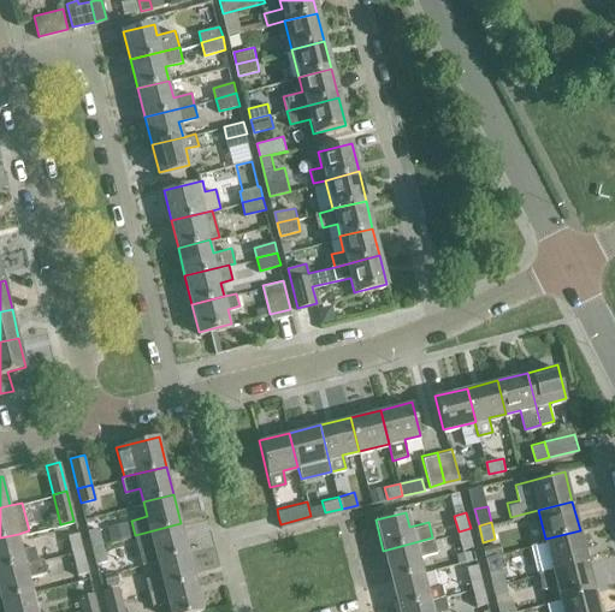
[(142,564),(158,560),(158,558),(188,551),(181,523),(135,535),(139,550),(142,564)]
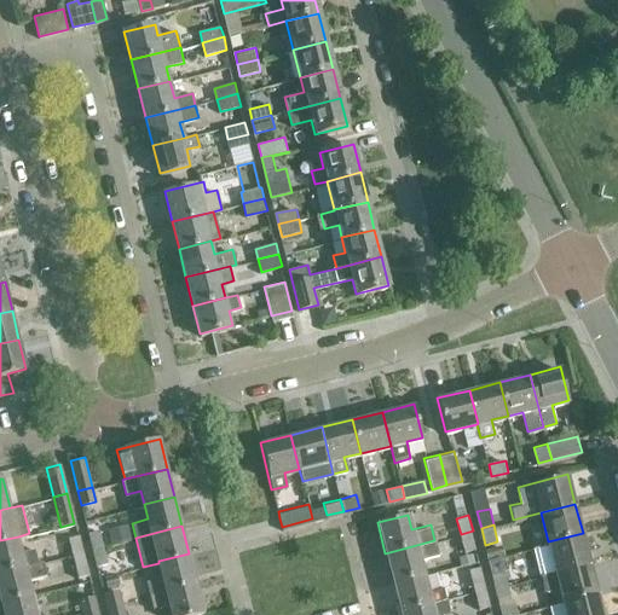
[(90,533),(93,547),(104,545),(102,531),(90,533)]
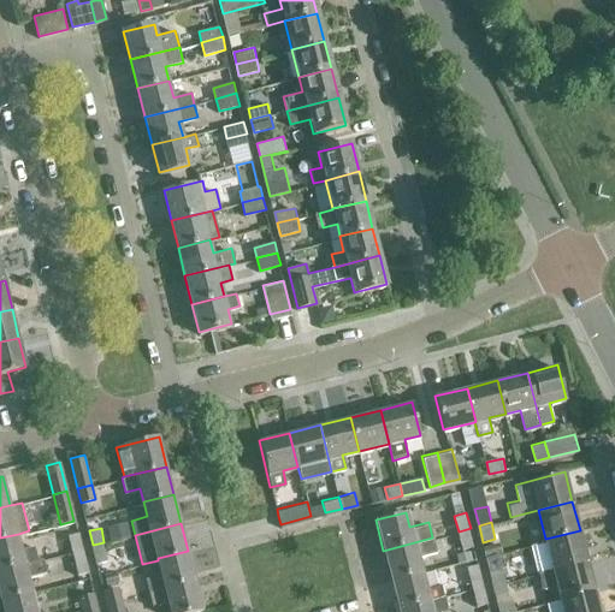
[(471,528),(459,532),(463,548),(474,546),(471,528)]
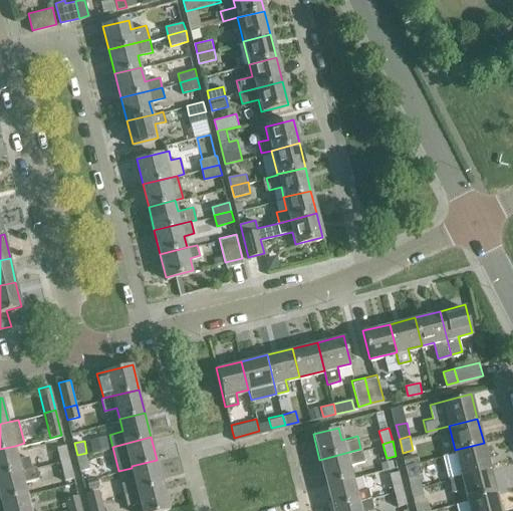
[(444,453),(450,478),(490,468),(484,443),(455,450),(444,453)]
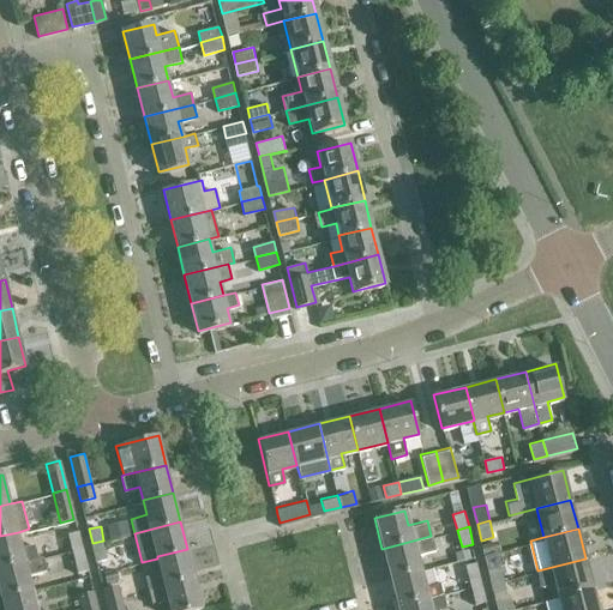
[(68,533),(72,548),(83,545),(79,530),(68,533)]
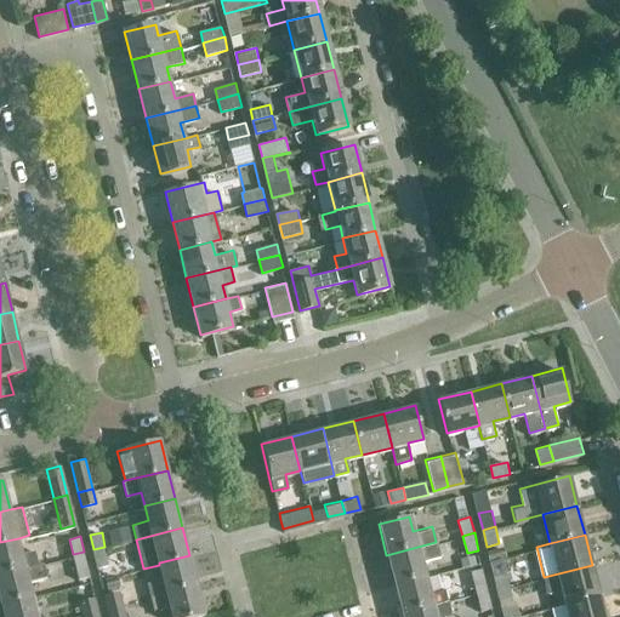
[(0,542),(0,572),(40,563),(37,548),(22,552),(18,538),(0,542)]
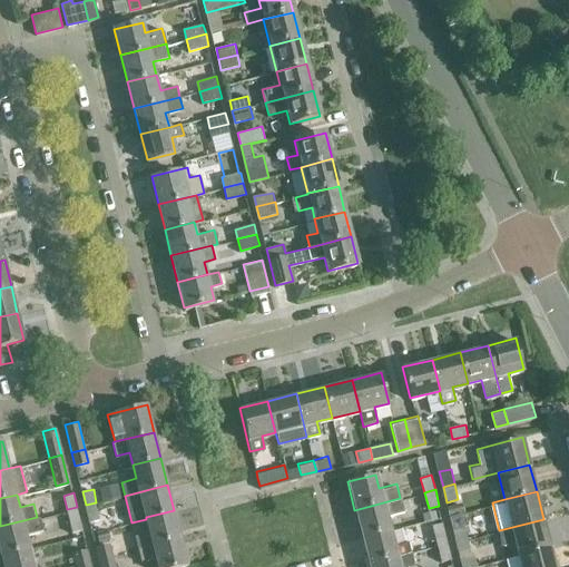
[(354,510),(361,536),(390,528),(385,515),(403,510),(400,498),(354,510)]
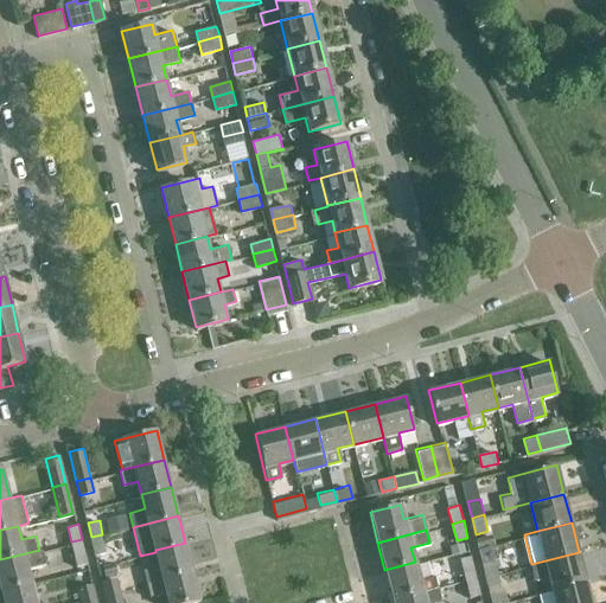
[(102,534),(91,537),(95,555),(107,552),(102,534)]
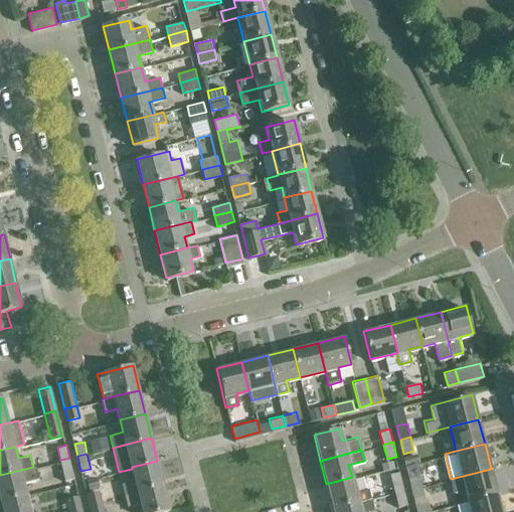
[(69,458),(60,460),(65,476),(74,473),(69,458)]
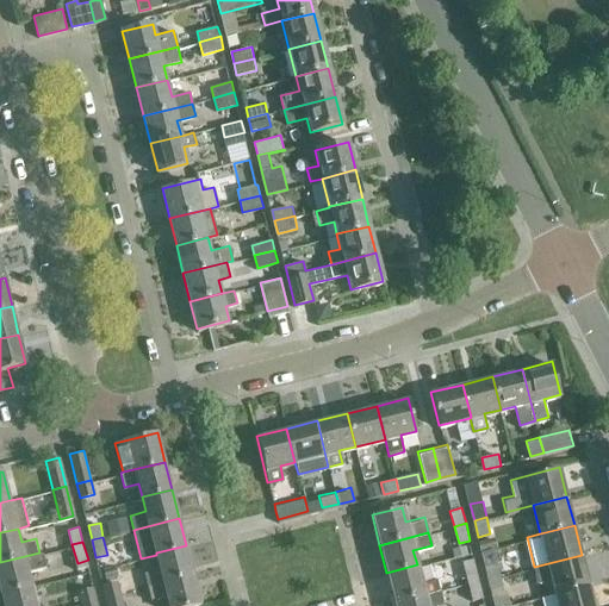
[(608,543),(590,549),(603,600),(608,598),(608,543)]
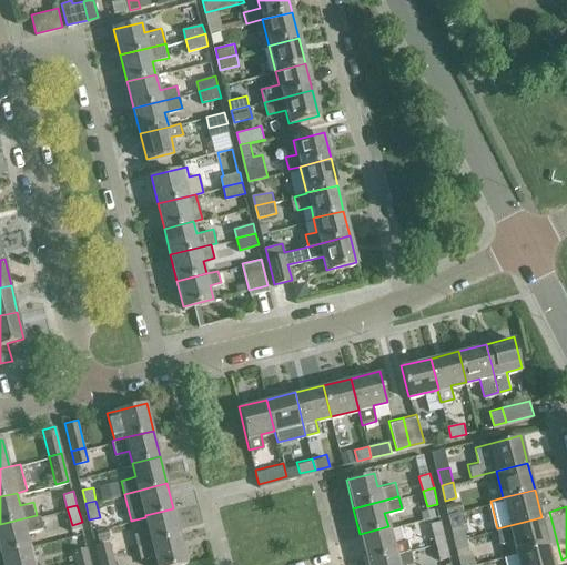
[(133,534),(137,545),(179,534),(173,508),(145,515),(145,517),(149,530),(133,534)]
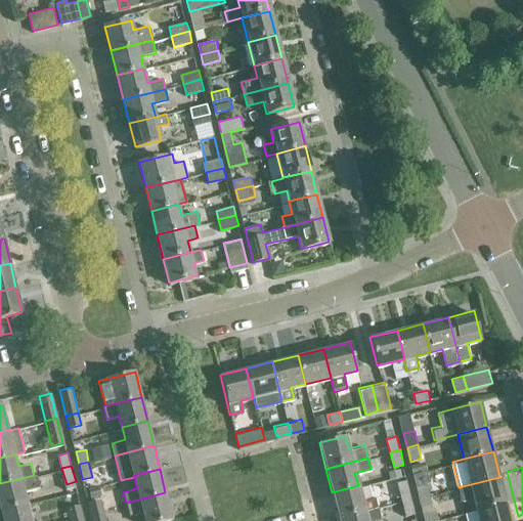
[(0,483),(0,508),(0,509),(28,502),(25,489),(40,485),(37,474),(34,475),(0,483)]
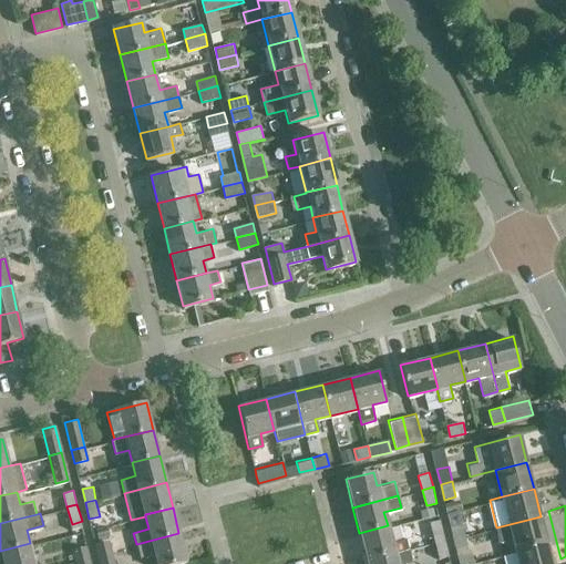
[(413,533),(415,541),(433,535),(428,516),(397,525),(400,536),(413,533)]
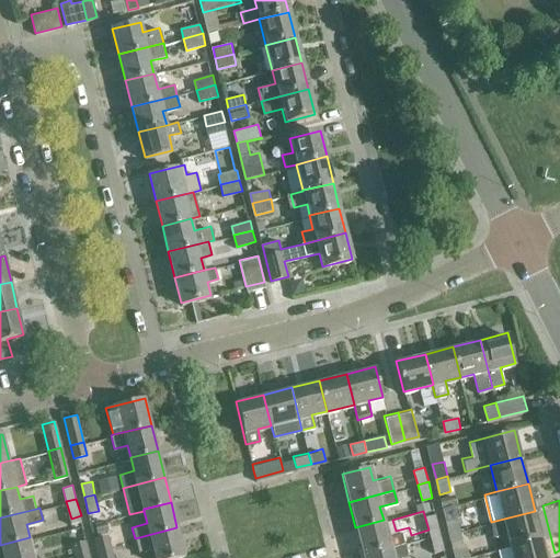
[(507,532),(511,545),(541,537),(535,511),(491,522),(494,535),(507,532)]
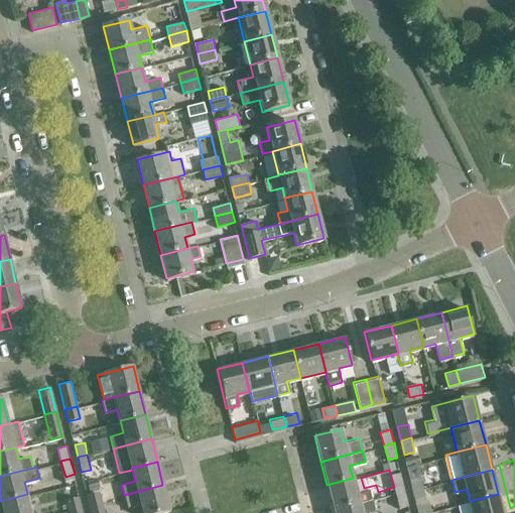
[(392,475),(396,491),(405,489),(401,473),(392,475)]
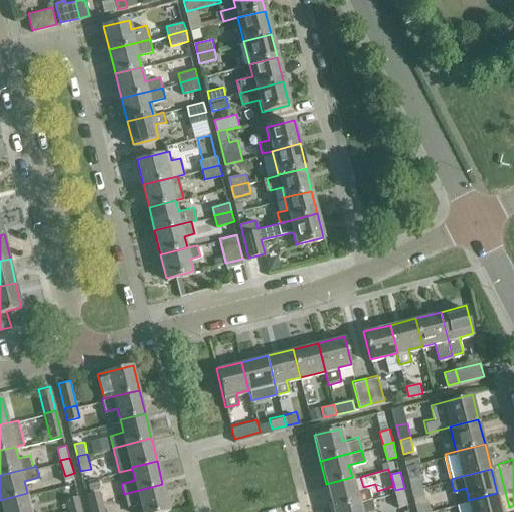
[(409,479),(412,489),(422,486),(420,476),(409,479)]
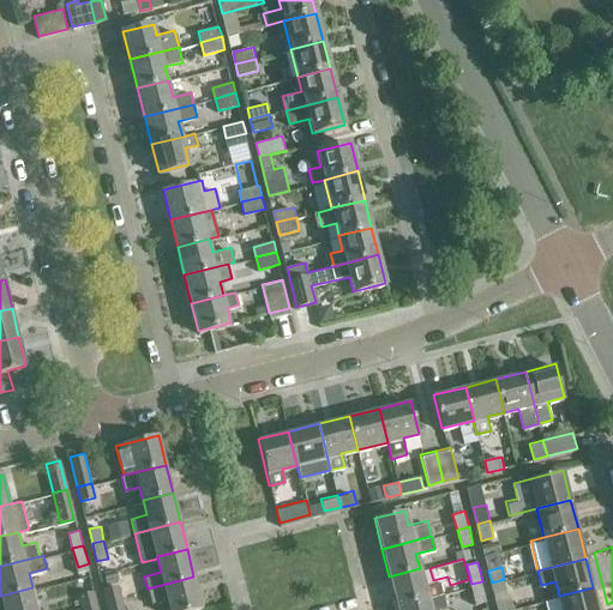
[(389,577),(396,604),(442,592),(439,580),(424,585),(420,568),(389,577)]
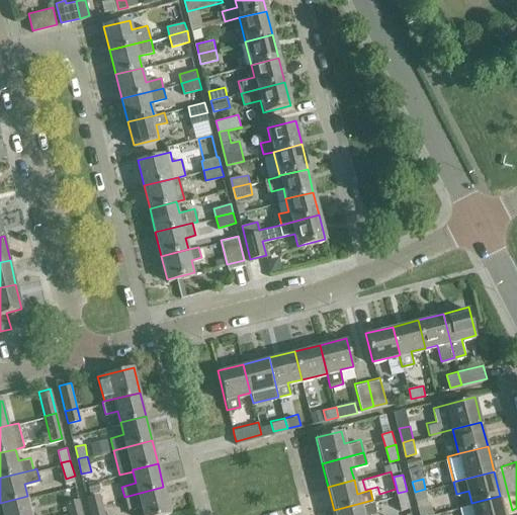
[(163,487),(124,497),(127,508),(141,504),(143,514),(156,514),(169,512),(163,487)]
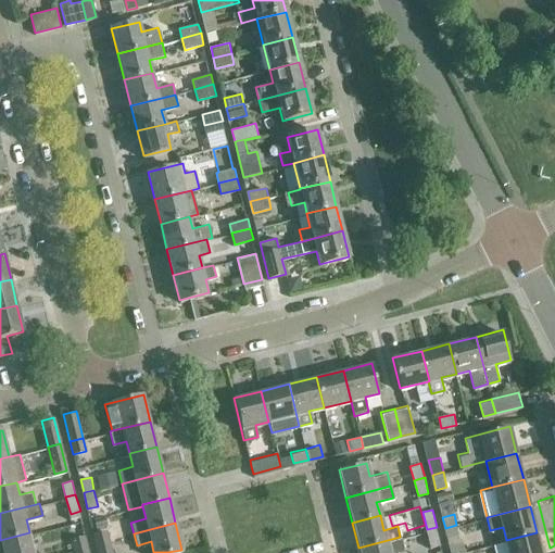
[(456,525),(445,528),(449,542),(461,539),(456,525)]
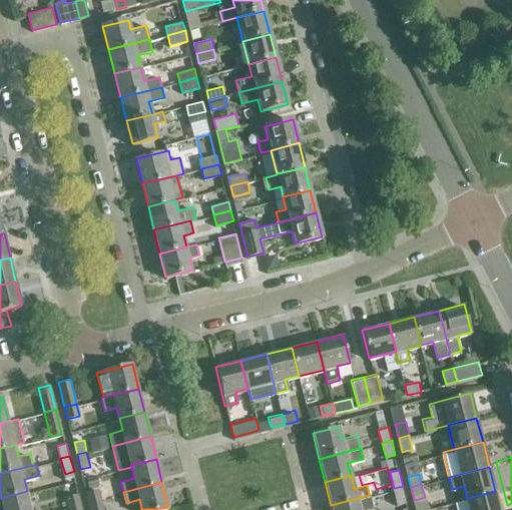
[(403,486),(394,488),(398,505),(407,503),(403,486)]
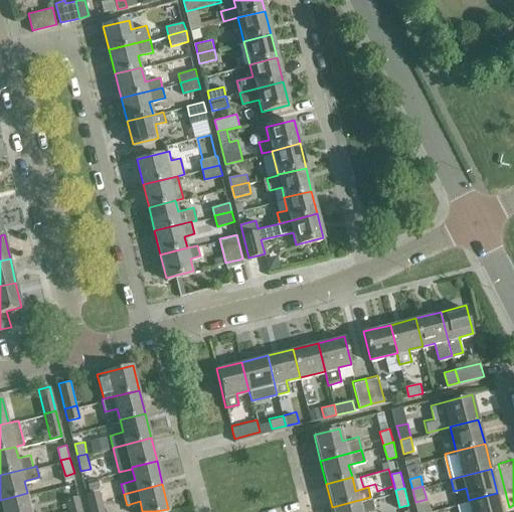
[(88,494),(90,503),(102,500),(99,491),(88,494)]
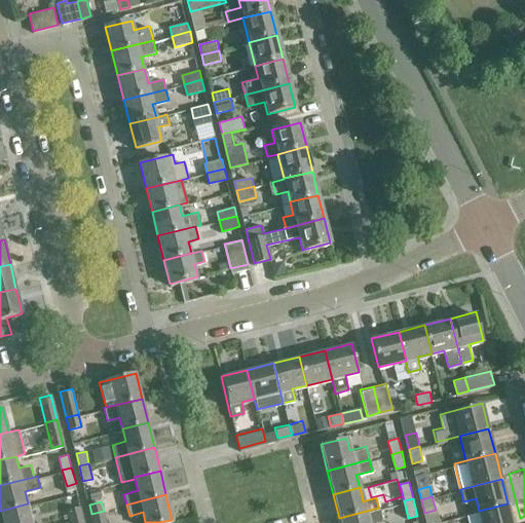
[(0,511),(3,522),(33,522),(28,503),(0,511)]
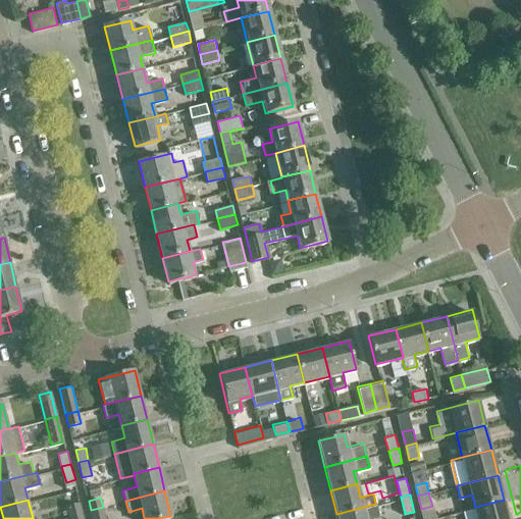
[(509,518),(504,500),(475,507),(478,518),(509,518)]
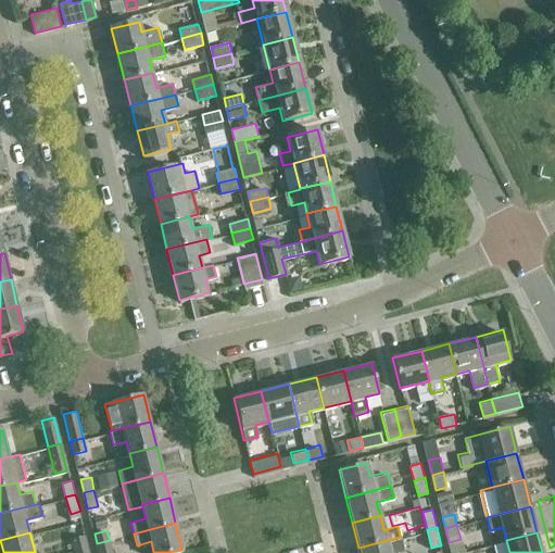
[(71,539),(74,550),(87,547),(84,537),(71,539)]
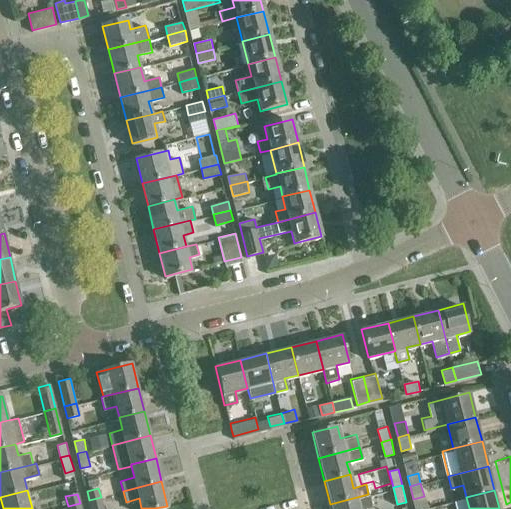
[(330,504),(331,508),(362,508),(372,507),(368,494),(330,504)]
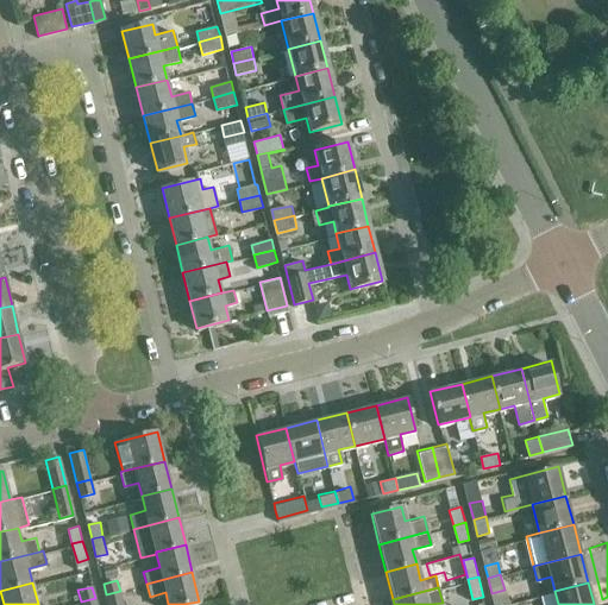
[(123,604),(120,591),(106,594),(108,604),(123,604)]
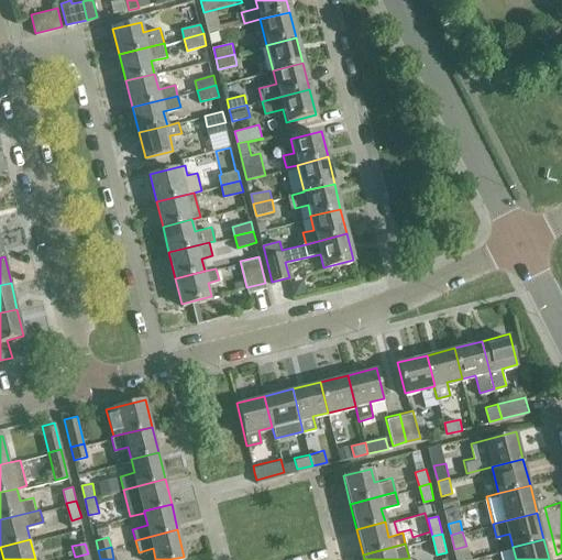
All buildings are outlined.
